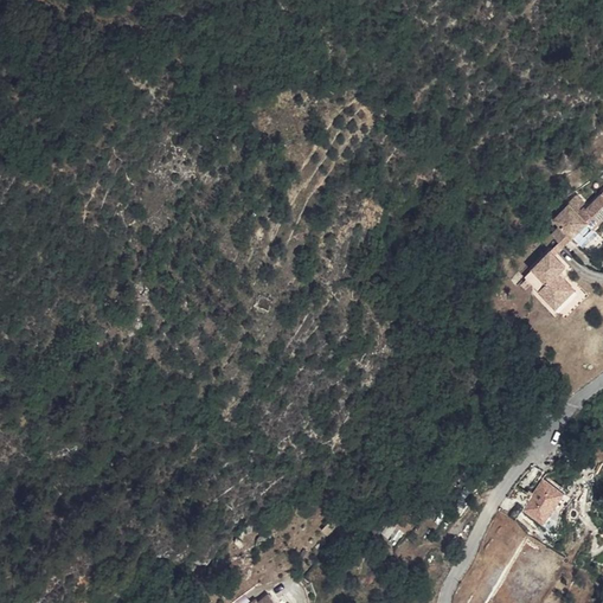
[(558,226),(571,241),(588,225),(594,231),(602,222),(602,200),(600,198),(594,205),(600,210),(595,215),(589,209),(585,205),(576,215),(568,206),(552,222),(558,226)]
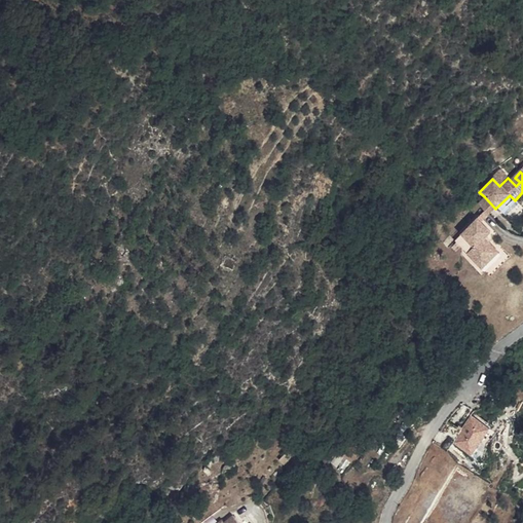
[(515,178),(511,181),(516,186),(520,182),(515,178)]
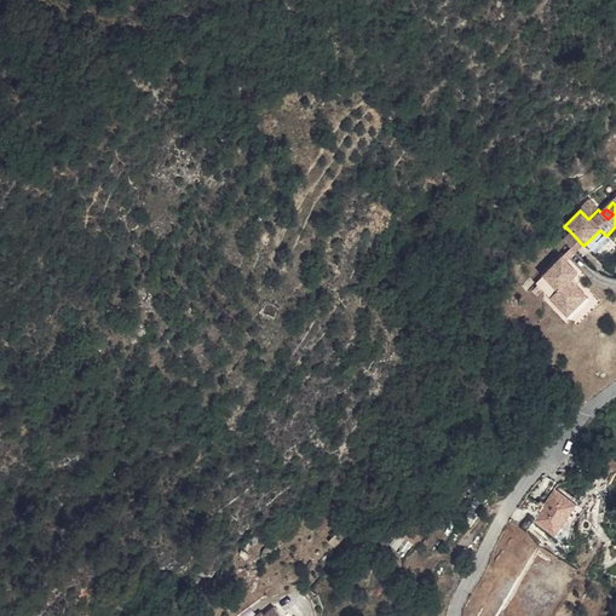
[(591,253),(606,236),(600,230),(583,246),(591,253)]
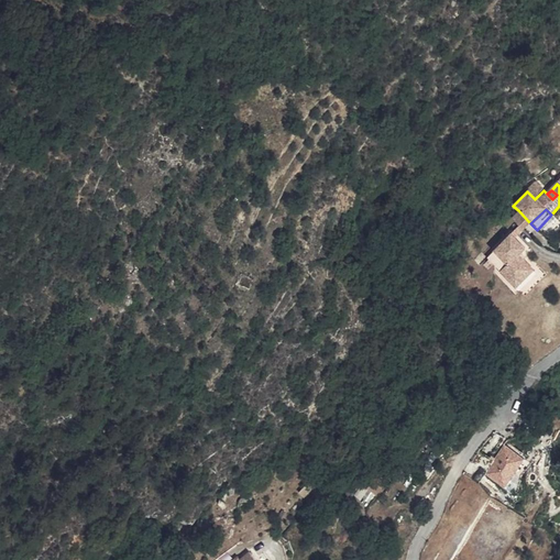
[(518,210),(511,218),(518,224),(524,230),(530,223),(518,210)]
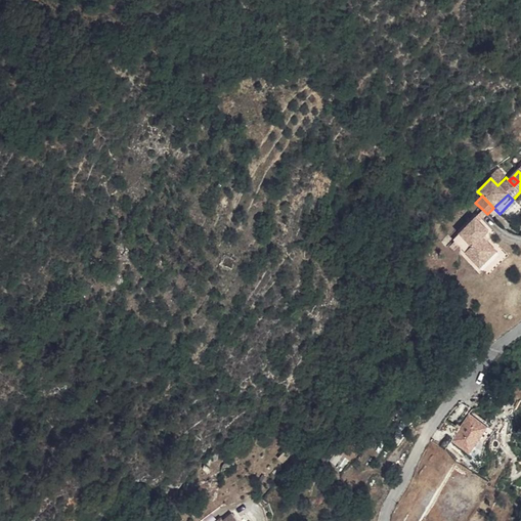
[(487,214),(482,209),(474,217),(479,222),(487,214)]
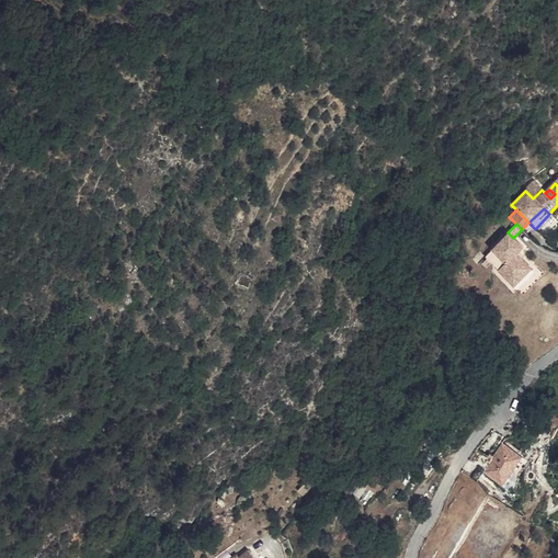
[(508,232),(490,249),(504,263),(499,269),(515,284),(531,269),(515,252),(521,247),(513,238),(508,232)]
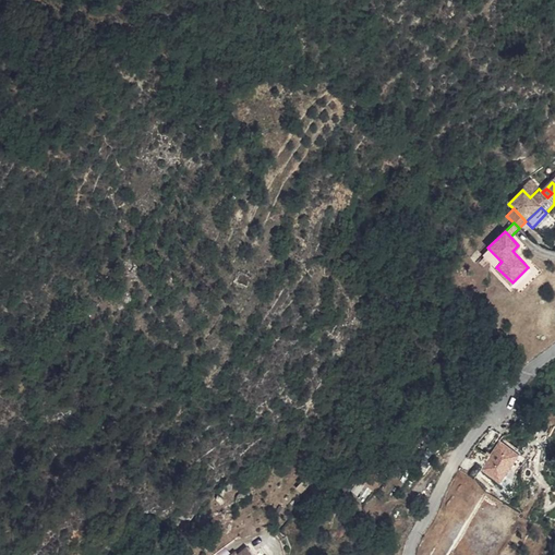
[(487,248),(481,254),(496,267),(502,262),(487,248)]
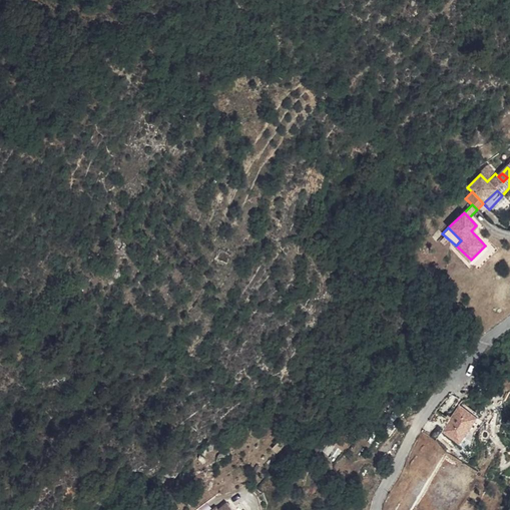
[(338,401),(342,404),(351,410),(357,402),(344,393),(338,401)]
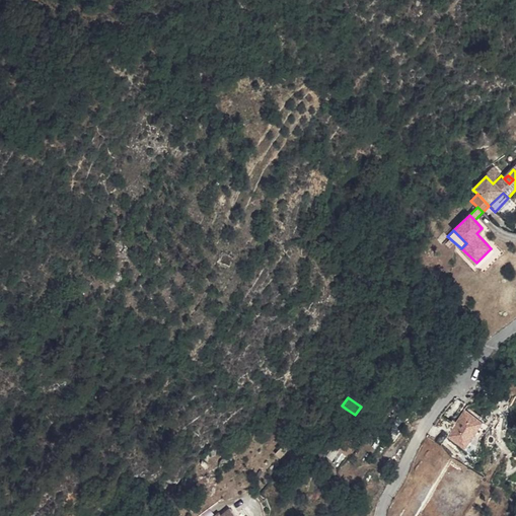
[(346,409),(338,420),(348,426),(355,415),(346,409)]
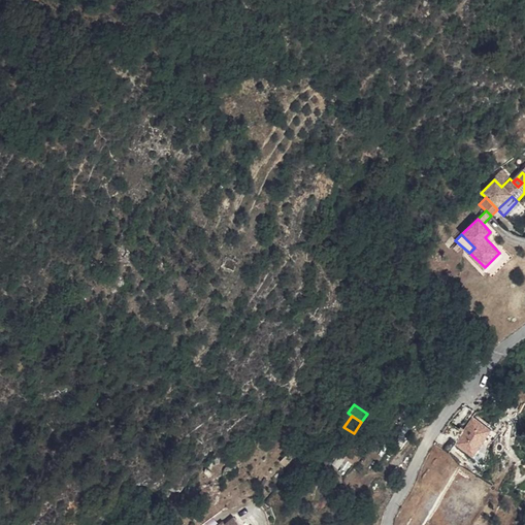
[(472,420),(455,446),(471,456),(489,430),(472,420)]
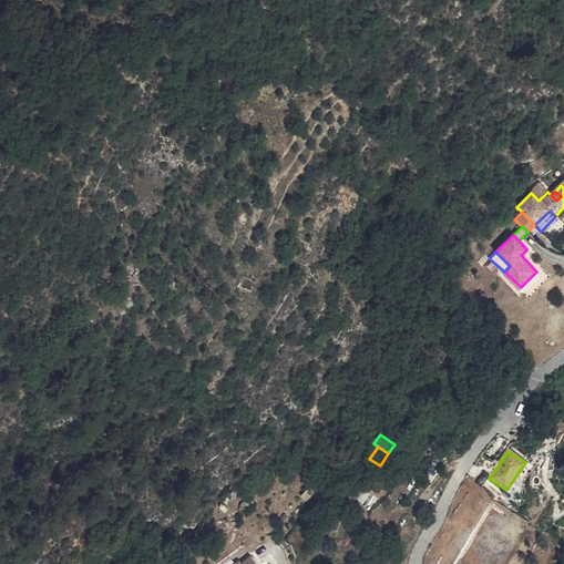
[(375,484),(369,493),(380,500),(386,490),(375,484)]
